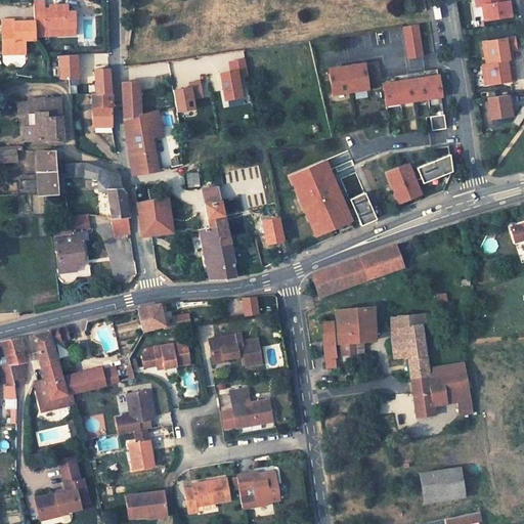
[(503,0),(474,0),(476,5),(481,4),(484,18),(510,14),(508,0),(503,0)]
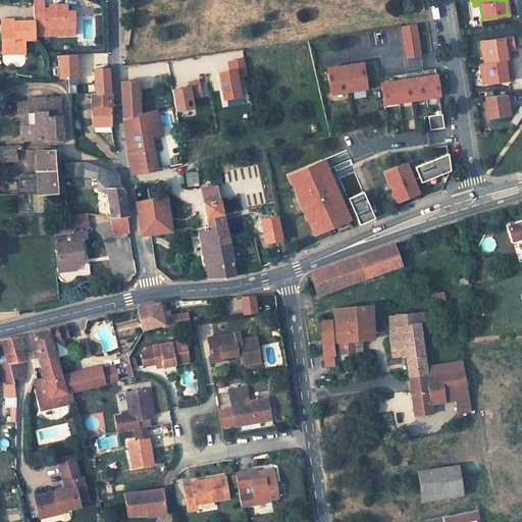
[(48,13),(43,13),(43,8),(43,1),(34,1),(34,20),(35,35),(54,34),(54,33),(54,27),(70,25),(70,14),(65,14),(65,4),(48,4),(48,7),(48,13)]
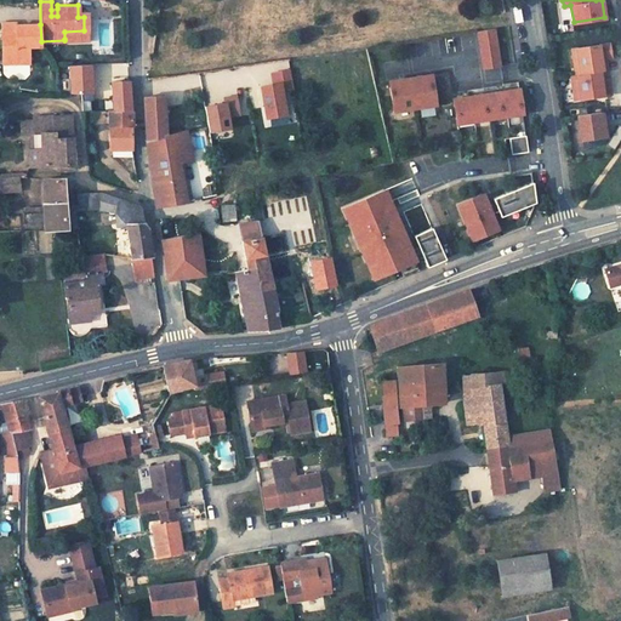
[(16,30),(4,30),(4,60),(29,58),(29,46),(41,46),(41,41),(40,24),(16,24),(16,30)]
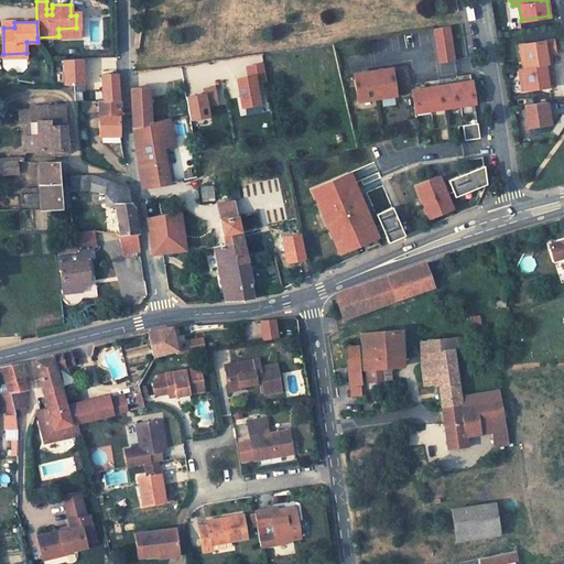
[(453,57),(447,24),(433,26),(438,60),(453,57)]
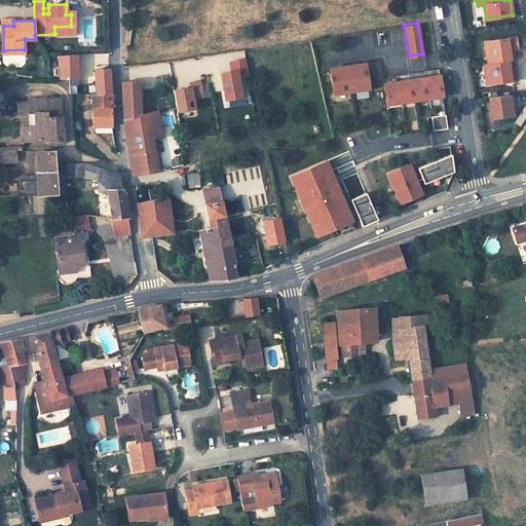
[(516,36),(488,40),(490,53),(486,54),(488,63),(510,60),(509,49),(513,48),(518,48),(516,36)]
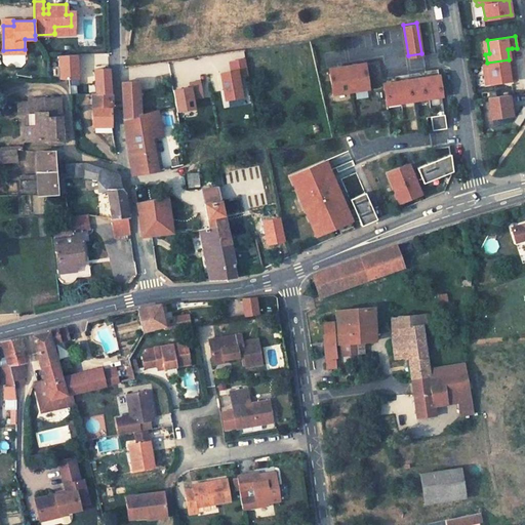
[(221,71),(228,99),(245,96),(242,75),(250,75),(246,56),(229,58),(230,68),(221,71)]
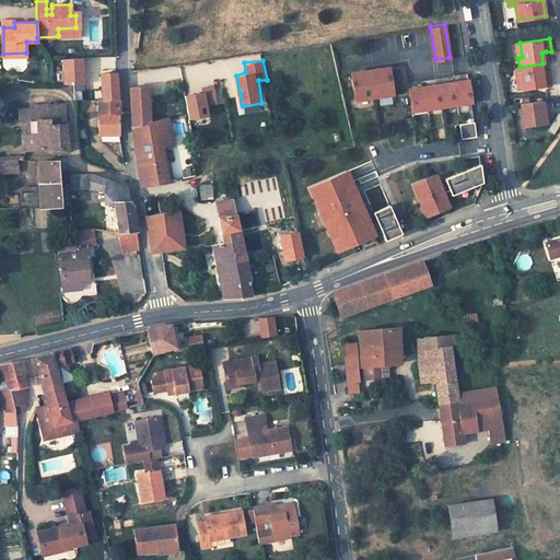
[(543,63),(520,67),(513,68),(516,90),(545,85),(545,79),(543,79),(541,74),(547,73),(545,63),(543,63)]
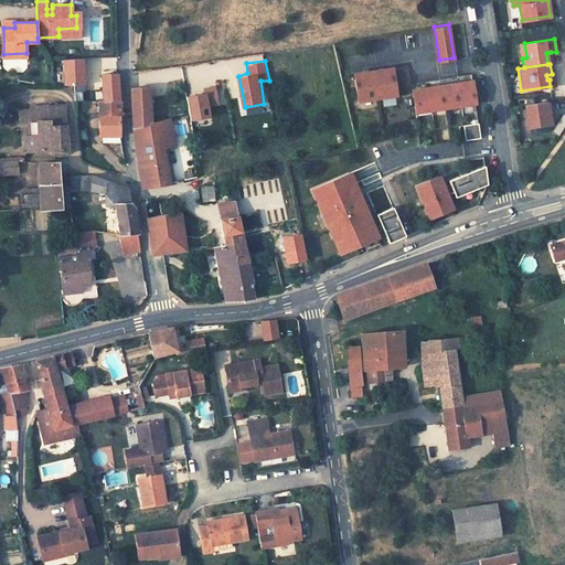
[(396,93),(392,66),(353,73),(359,100),(396,93)]
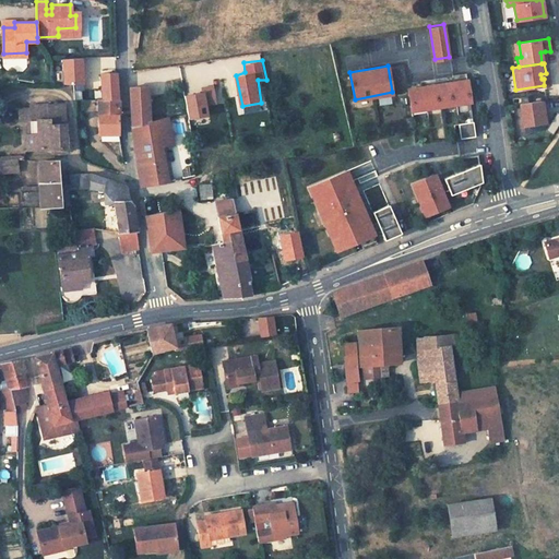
[(470,100),(466,79),(407,88),(411,110),(470,100)]
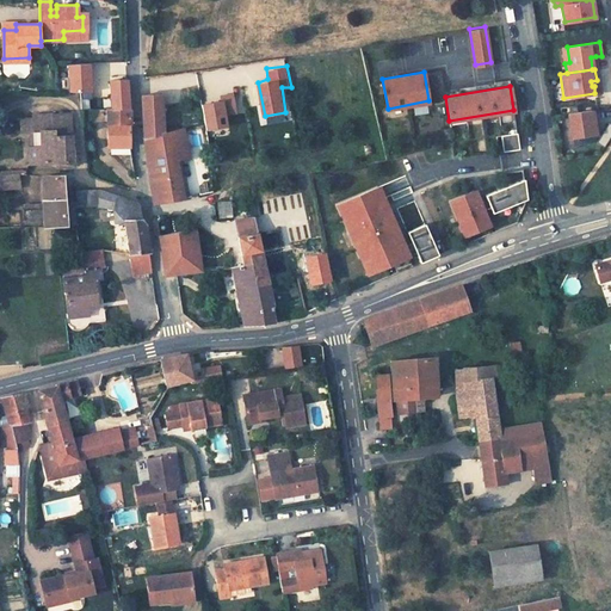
[(162,94),(141,96),(142,104),(143,130),(143,135),(143,139),(164,134),(162,94)]
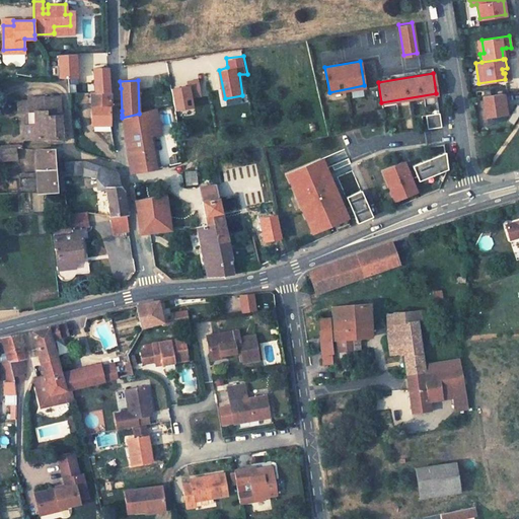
[(108,83),(94,84),(94,92),(91,92),(91,125),(95,125),(110,125),(110,105),(110,92),(108,92),(108,83)]
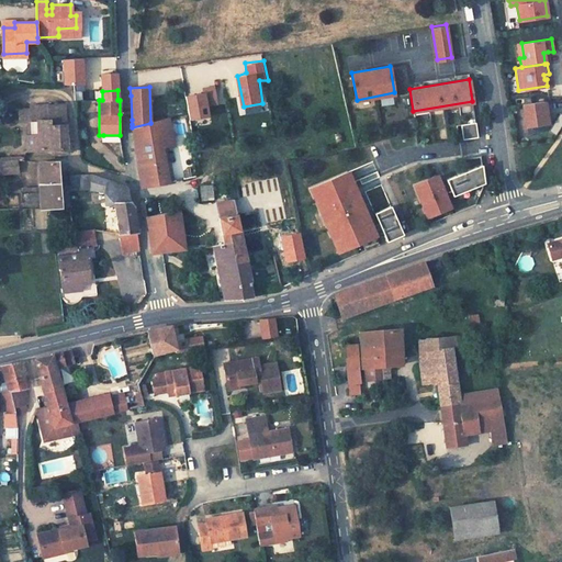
[(543,101),(523,104),(526,125),(547,122),(543,101)]
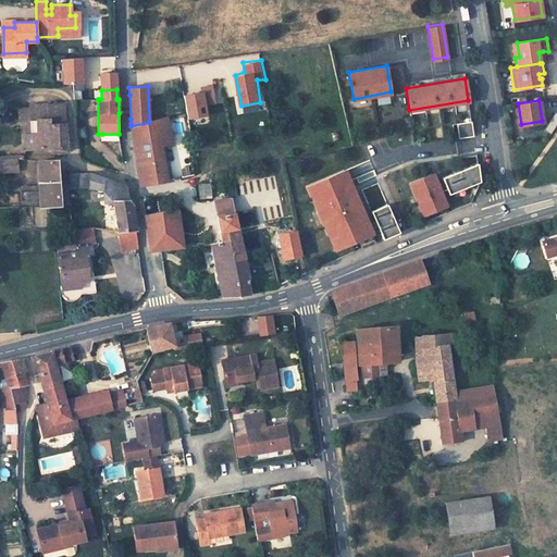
[(42,104),(31,104),(31,109),(32,120),(33,134),(26,134),(27,149),(50,147),(66,148),(65,123),(65,118),(64,103),(42,104)]
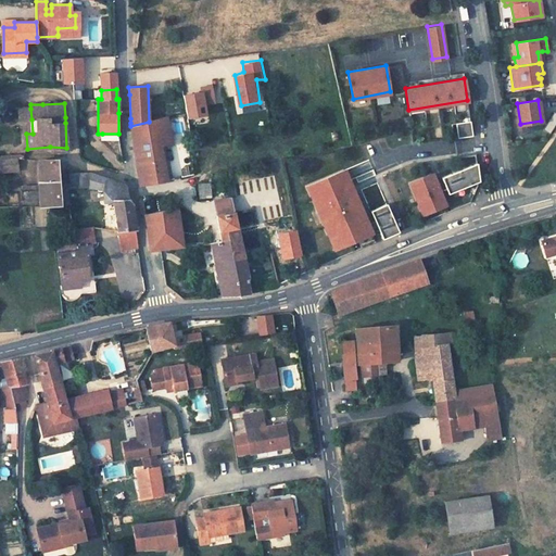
[(30,109),(19,109),(20,121),(32,119),(30,109)]
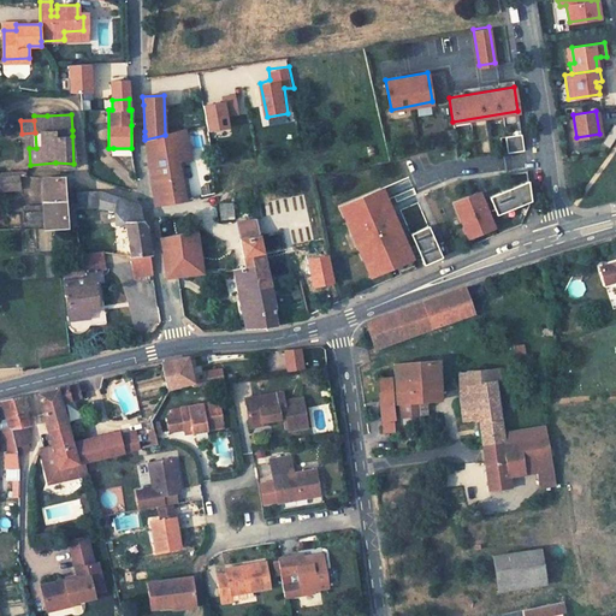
[(615,136),(615,124),(614,123),(600,143),(609,148),(615,136)]
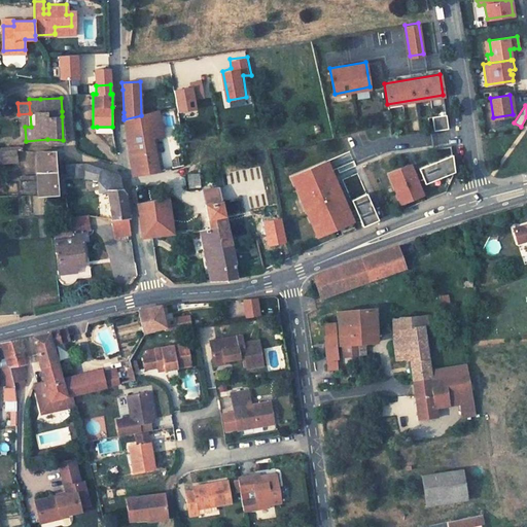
[(141,115),(124,119),(127,140),(131,168),(132,174),(157,171),(159,170),(152,137),(150,127),(162,125),(159,111),(141,115)]
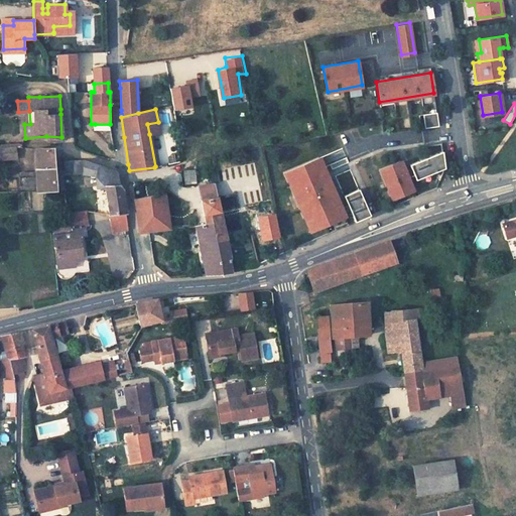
[(438,124),(436,111),(422,113),(424,126),(438,124)]
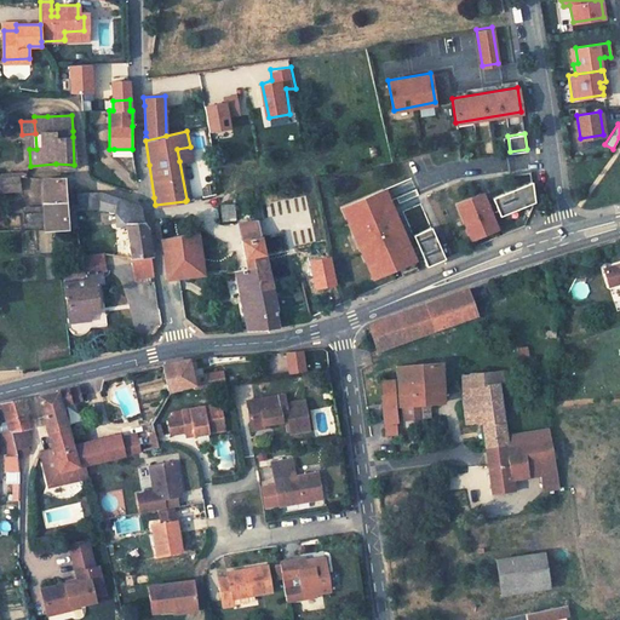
[(190,147),(177,149),(179,161),(194,159),(190,147)]
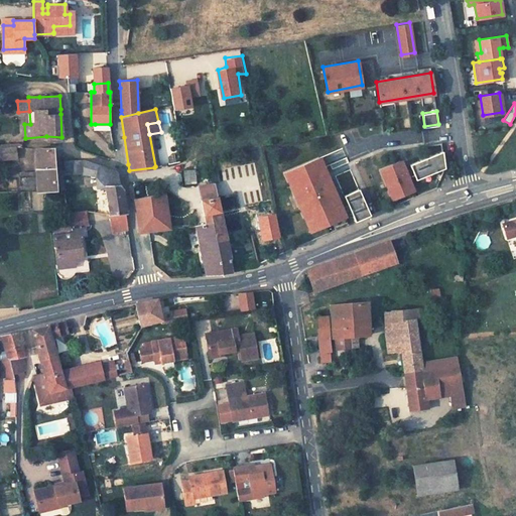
[(0,159),(17,159),(17,146),(0,145),(0,159)]
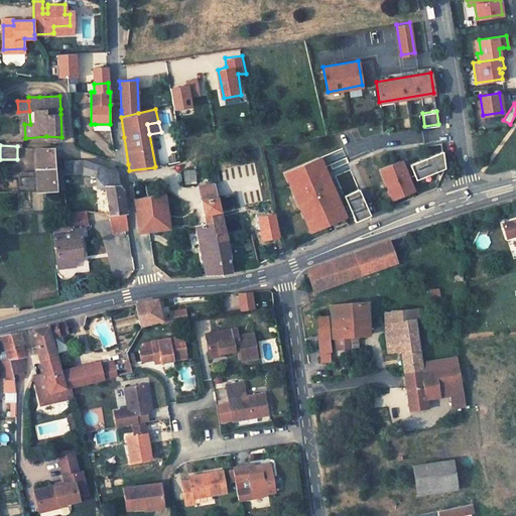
[(52,148),(36,148),(36,172),(19,171),(20,185),(20,191),(48,190),(56,190),(53,170),(52,148)]
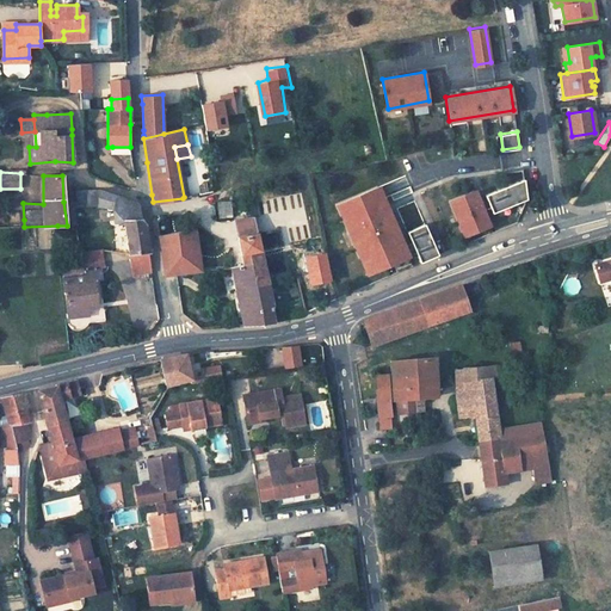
[(495,213),(532,198),(528,177),(487,193),(495,213)]
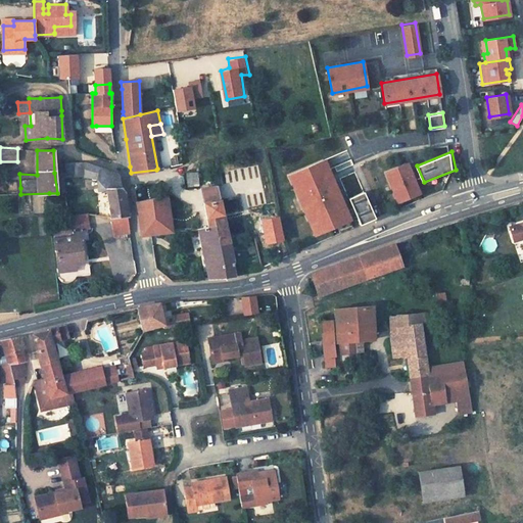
[(355,218),(328,156),(290,174),(318,235),(355,218)]
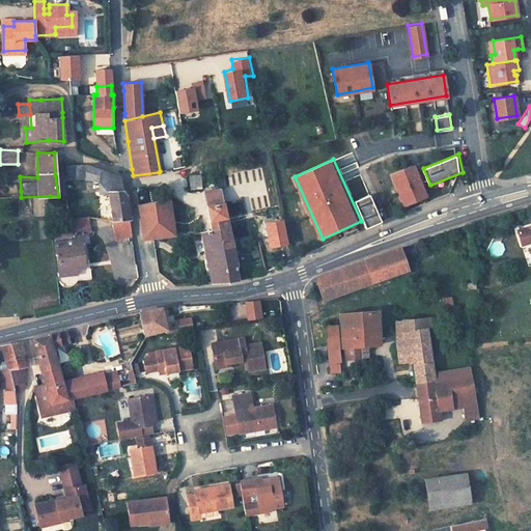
[(66,173),(55,175),(58,196),(66,195),(71,220),(82,218),(79,197),(78,198),(73,179),(73,164),(65,164),(66,173)]
